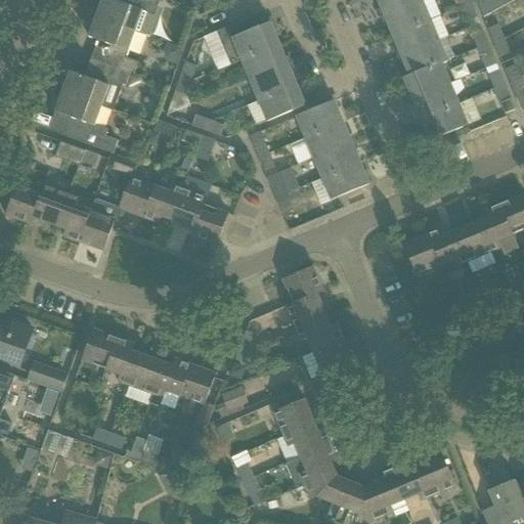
[(112,0),(101,0),(95,17),(136,32),(150,37),(151,34),(158,17),(155,16),(158,7),(160,0),(116,0),(116,1),(112,0)]
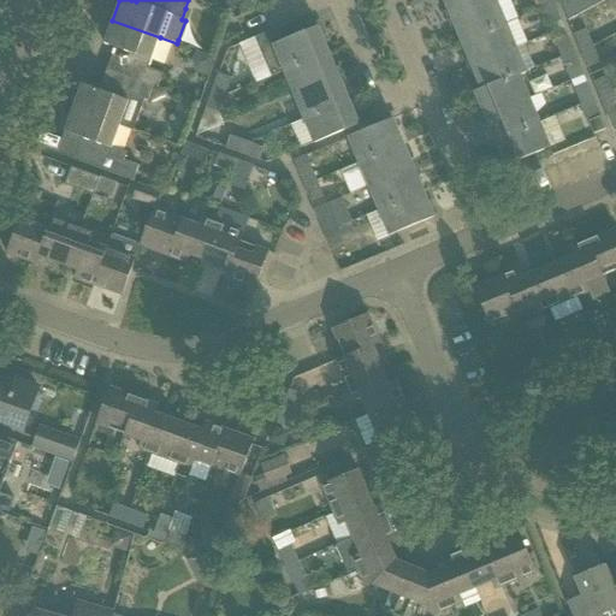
[(219,0),(218,6),(232,12),(237,1),(234,0),(219,0)]
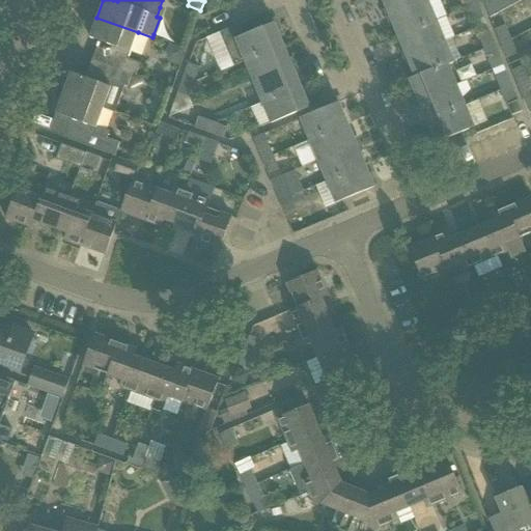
[(382,0),(389,17),(426,0),(427,0),(382,0)]
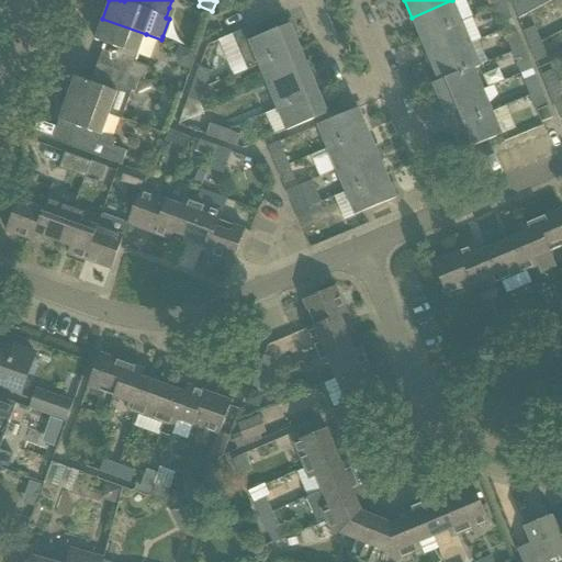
[(451,0),(412,18),(422,38),(461,22),(451,0)]
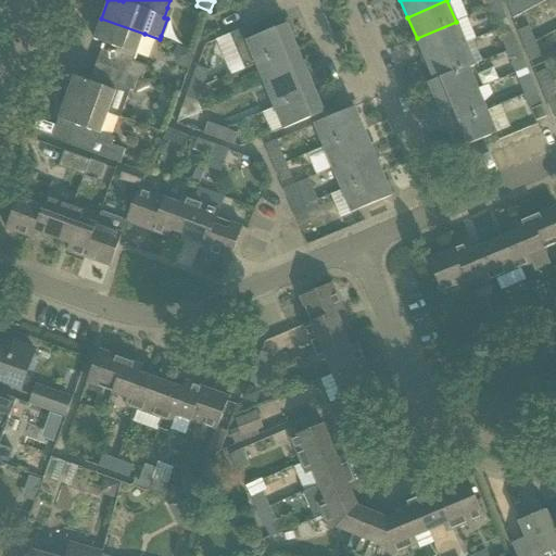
[(533,0),(515,0),(507,4),(508,8),(514,20),(536,7),(533,0)]
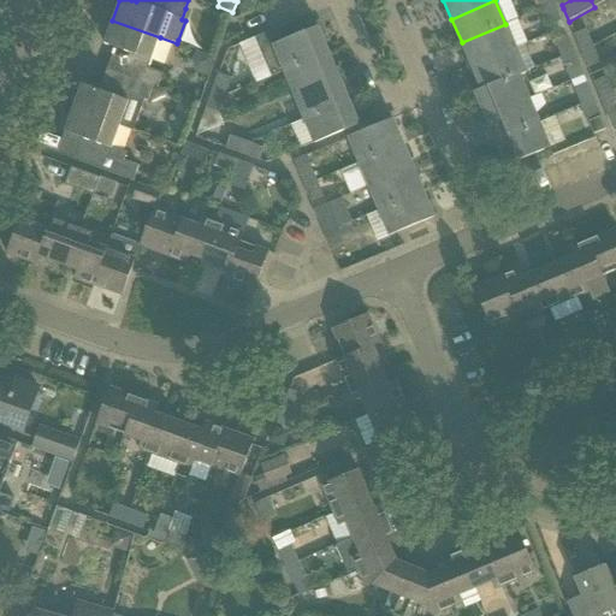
[(540,10),(549,27),(560,22),(552,5),(540,10)]
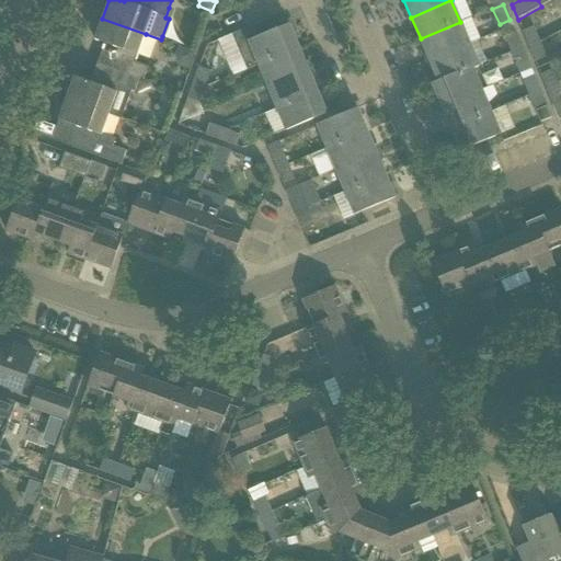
[(102,19),(94,39),(104,44),(109,45),(101,65),(140,79),(144,80),(149,68),(136,63),(146,34),(102,19)]
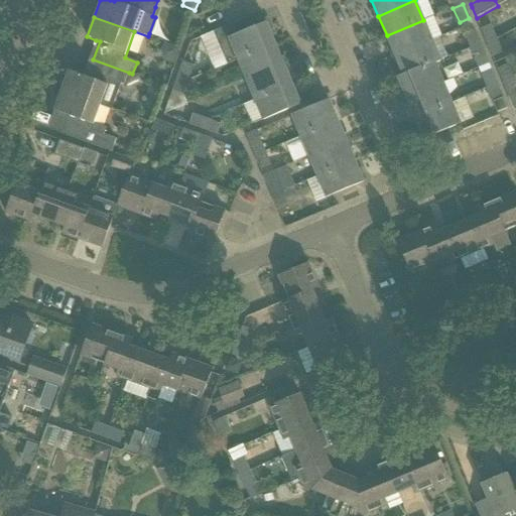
[(214,32),(227,63),(238,59),(275,43),(266,23),(251,29),(247,18),(214,32)]
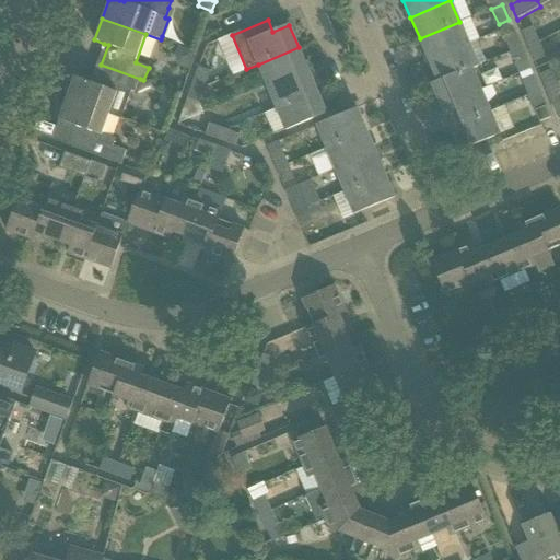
[(459,22),(420,38),(429,60),(468,44),(459,22)]
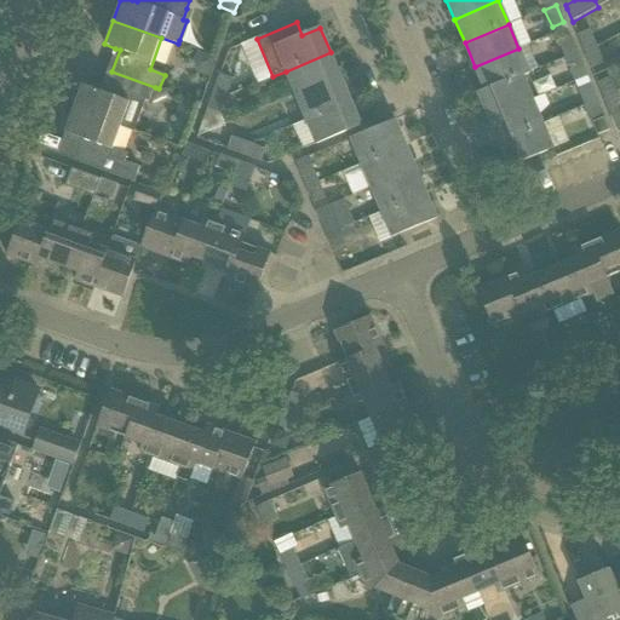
[(590,29),(578,35),(585,53),(597,47),(590,29)]
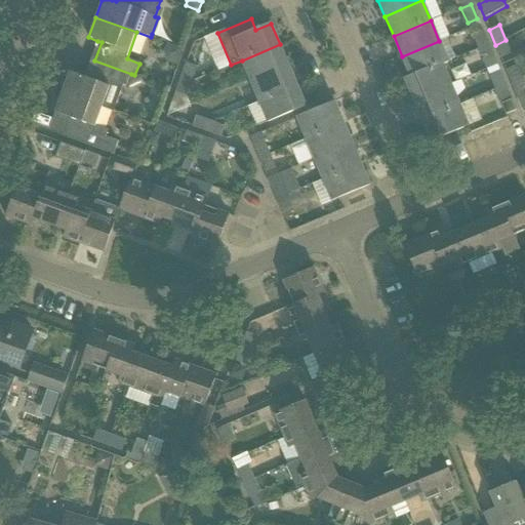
[(473,35),(478,48),(488,44),(483,31),(473,35)]
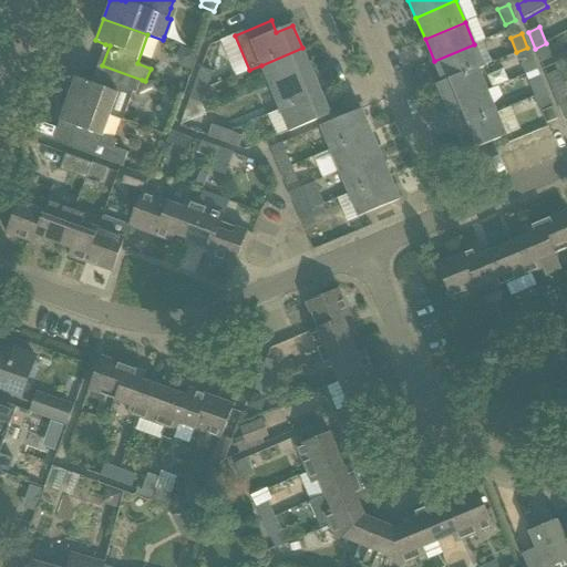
[(535,49),(542,63),(553,59),(546,43),(535,49)]
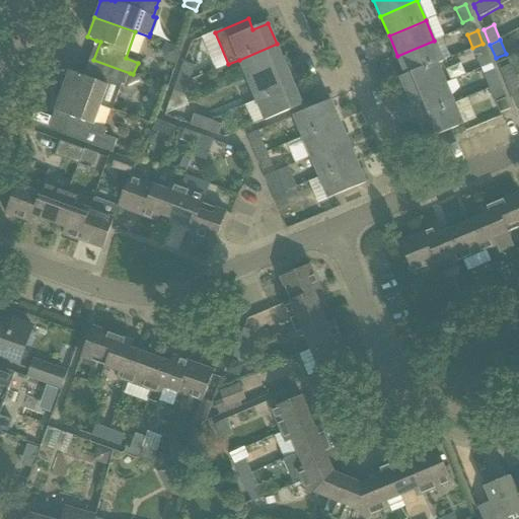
[(434,41),(397,56),(405,76),(443,61),(435,42),(434,41)]
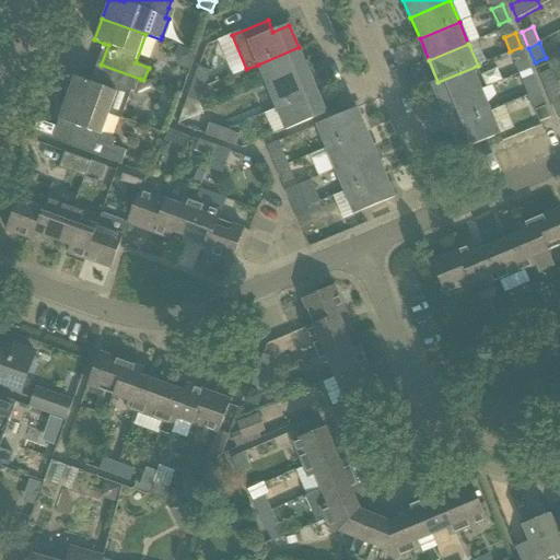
[(179,67),(189,70),(195,53),(178,47),(174,57),(179,67)]
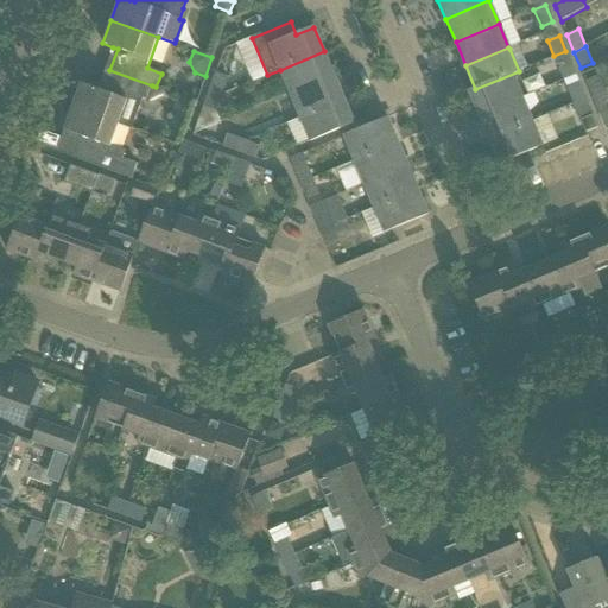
[(324,51),(280,70),(290,94),(334,75),(324,51)]
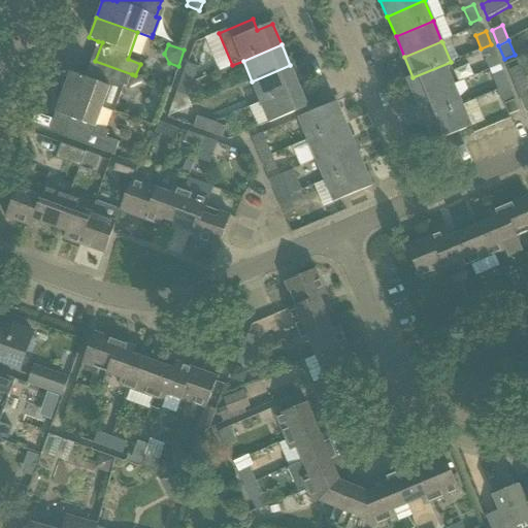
[(481,48),(487,64),(497,60),(491,44),(481,48)]
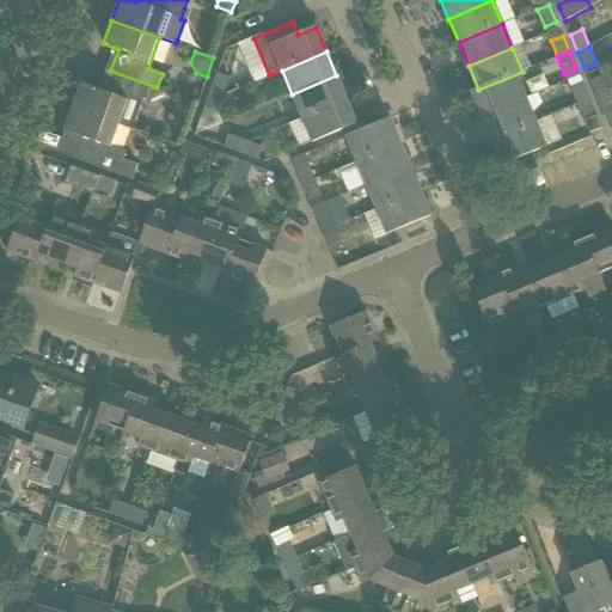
[(81,84),(72,108),(133,129),(144,101),(147,101),(153,86),(110,71),(103,92),(98,90),(81,84)]
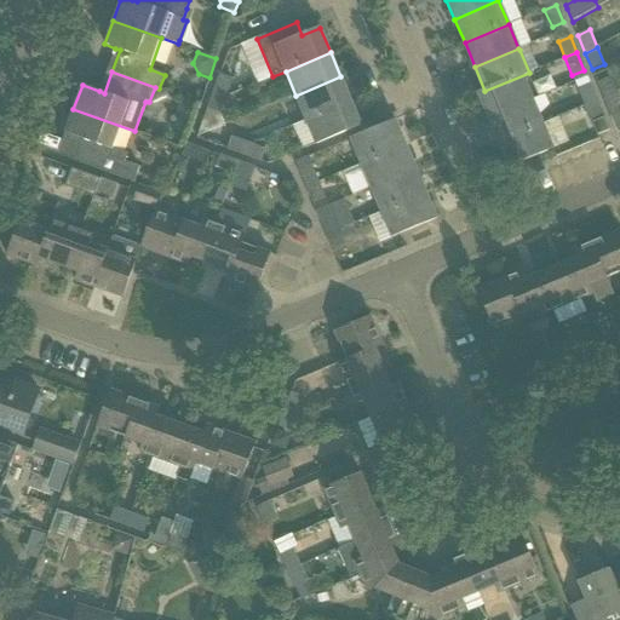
[(484,91),(478,95),(488,119),(532,99),(522,76),(529,74),(529,73),(484,91)]
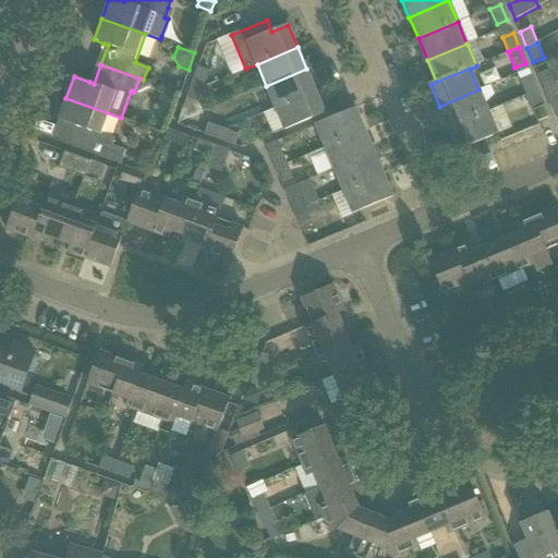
[(210,71),(198,67),(192,83),(204,87),(210,71)]
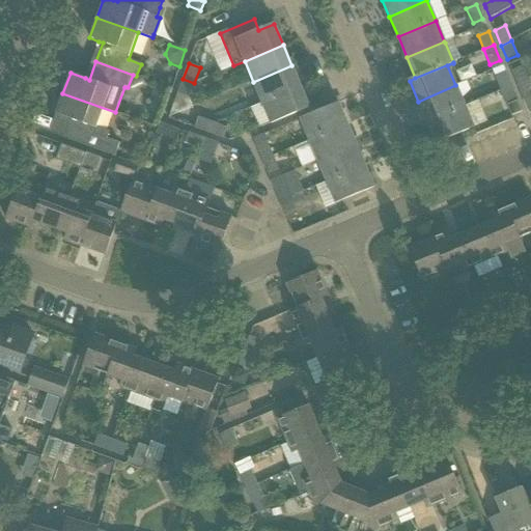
[(291,65),(253,82),(262,102),(300,86),(291,65)]
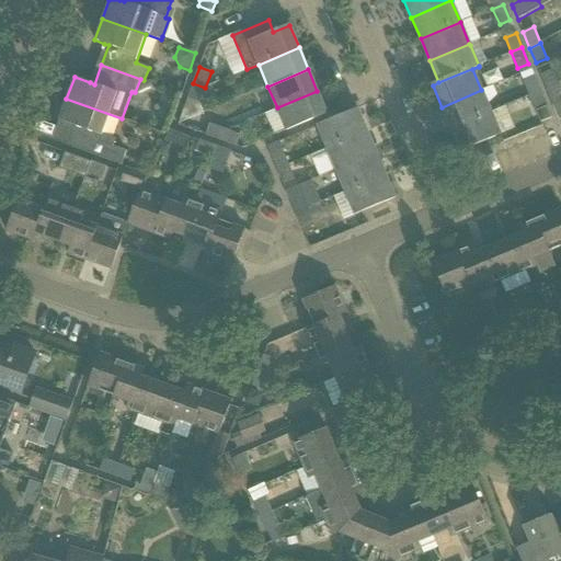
[(551,71),(540,76),(546,89),(557,83),(551,71)]
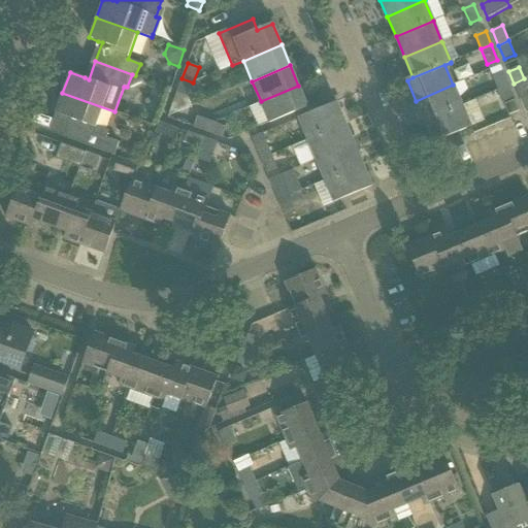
[(492,76),(498,90),(508,86),(503,72),(492,76)]
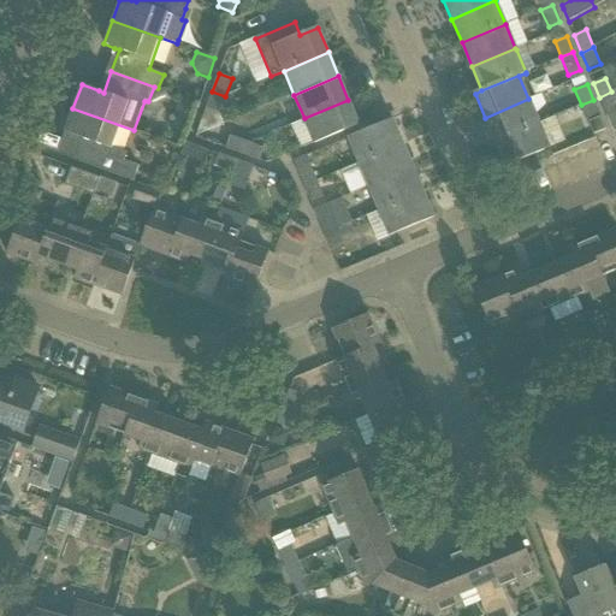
[(212,92),(195,138),(225,125),(219,113),(225,96),(212,92)]
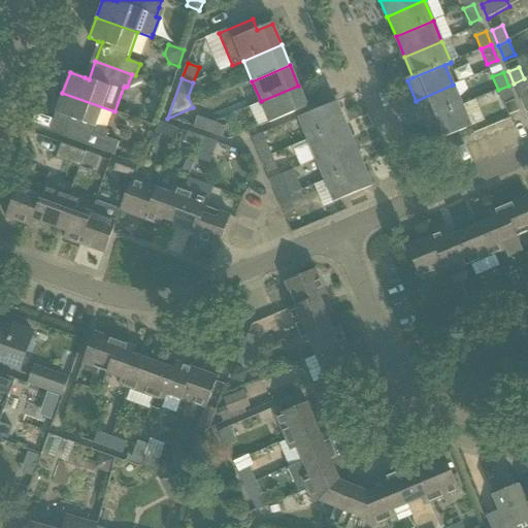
[(527,88),(524,78),(514,84),(526,112),(527,111),(527,88)]
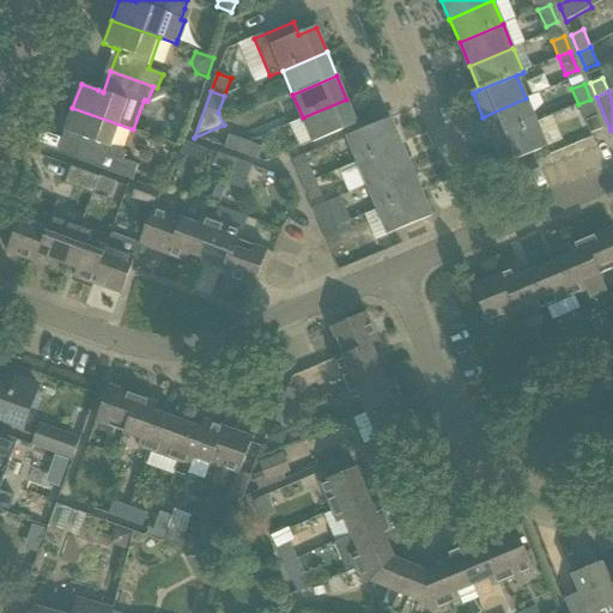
[(526,98),(483,117),(492,140),(536,122),(526,98)]
